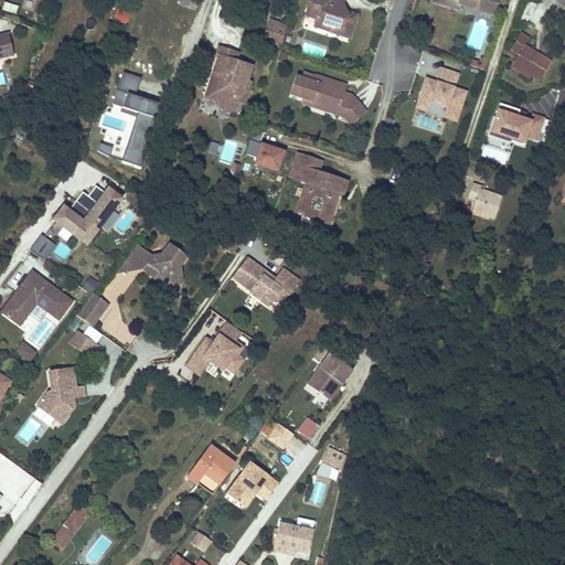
[(178,0),(177,6),(185,8),(194,11),(196,1),(192,0),(178,0)]
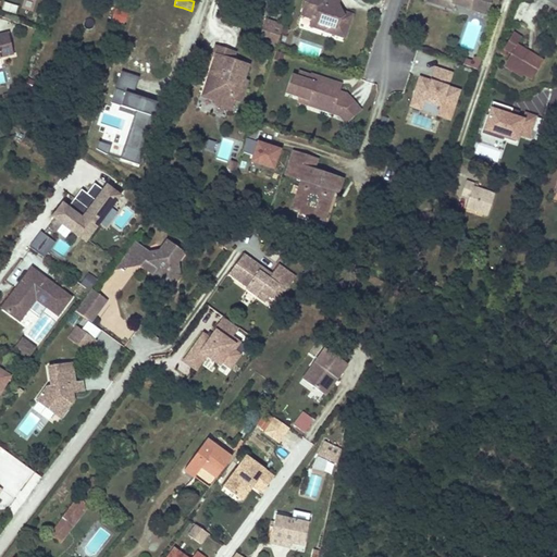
[(330,26),(346,32),(350,17),(342,15),(339,11),(337,4),(338,0),(305,0),(300,15),(311,19),(309,26),(322,31),(330,26)]
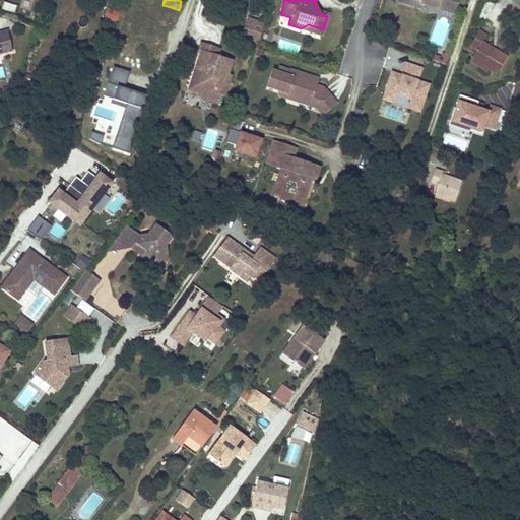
[(401,0),(411,4),(411,0),(424,0),(436,4),(436,6),(452,12),(455,0),(401,0)]
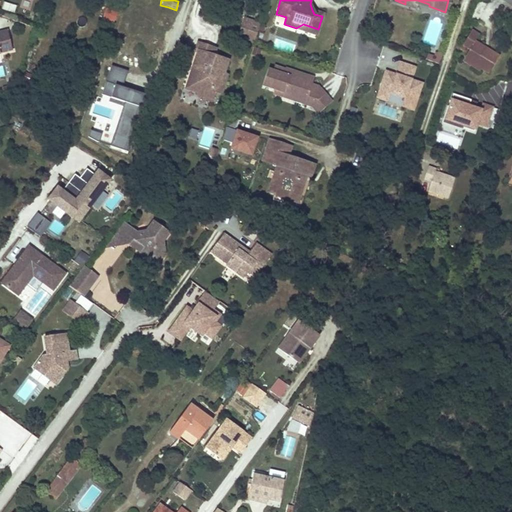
[(2,10),(14,14),(17,6),(4,2),(2,10)]
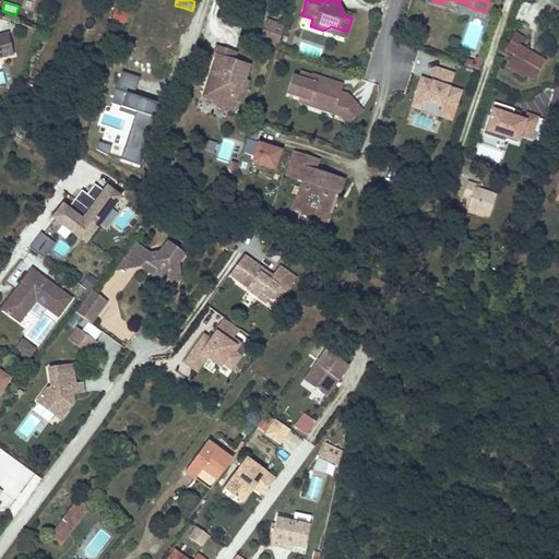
[(116,8),(111,20),(126,25),(130,13),(116,8)]
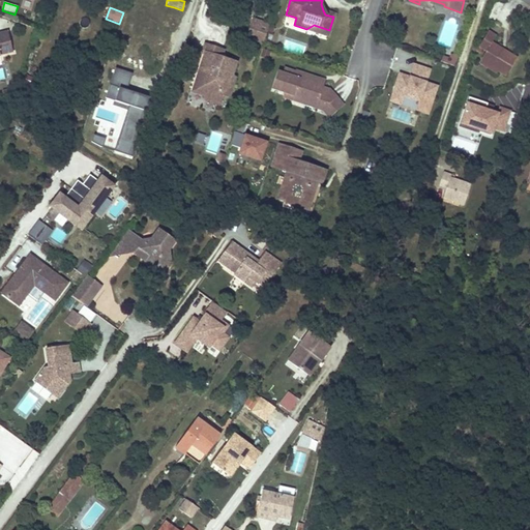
[(178,20),(166,16),(157,37),(169,41),(178,20)]
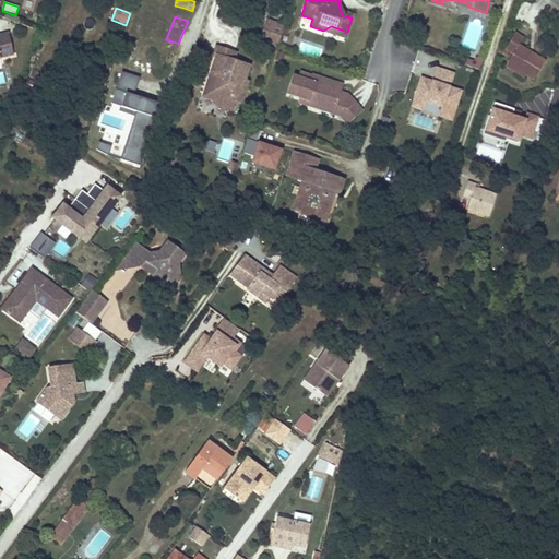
[(270,28),(268,33),(280,37),(283,27),(271,24),(270,28)]
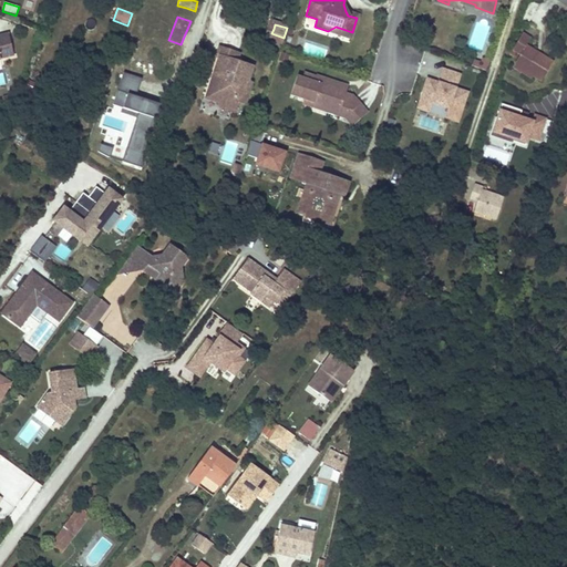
[(328,31),(350,38),(352,32),(336,27),(328,31)]
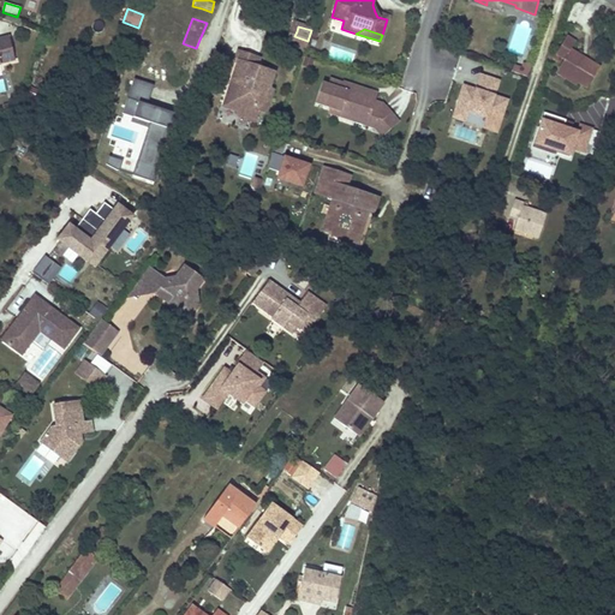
[(291,48),(304,53),(308,41),(294,36),(292,43),(291,48)]
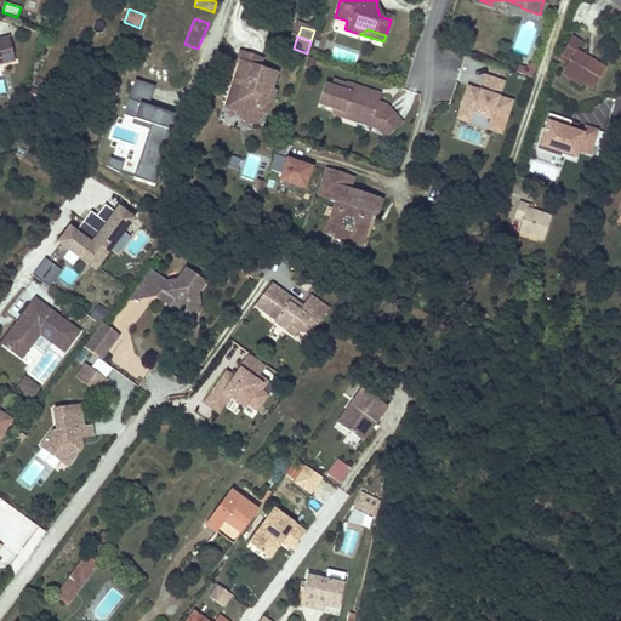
[(584,81),(587,84),(593,86),(605,67),(575,49),(580,41),(571,36),(562,53),(569,57),(564,66),(584,78),(582,80),(584,81)]
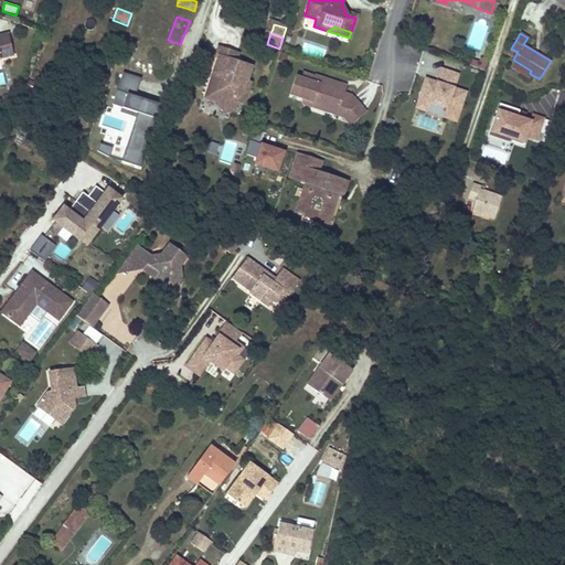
[(0,59),(13,55),(8,34),(0,35),(0,59)]
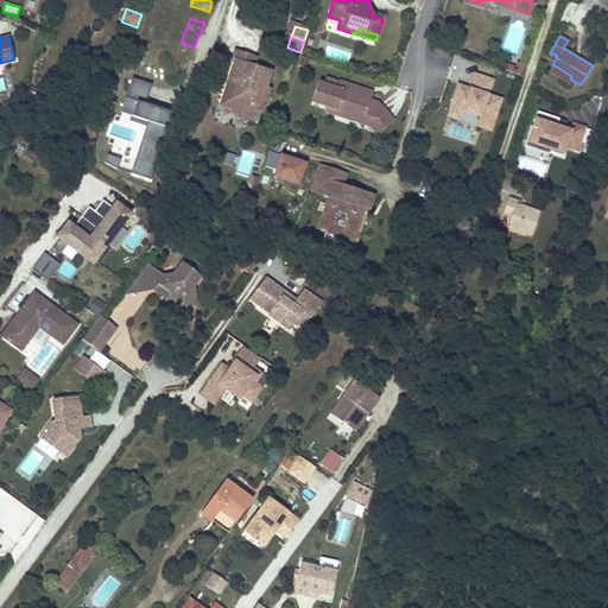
[(233,114),(249,67),(235,62),(226,89),(230,90),(228,97),(223,99),(220,108),(232,112),(233,114)]
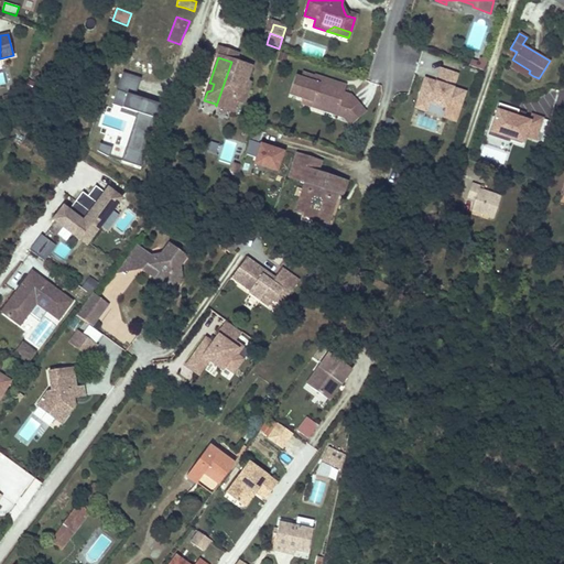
[(479,58),(476,67),(485,69),(488,61),(479,58)]
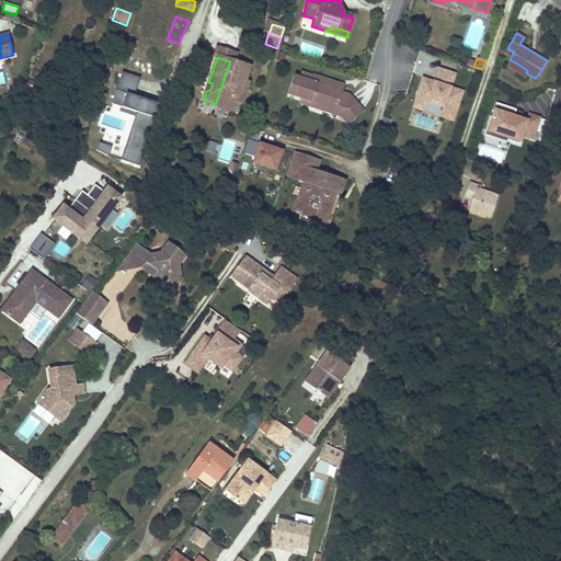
[(527,70),(510,59),(506,65),(526,77),(527,73),(526,72),(527,70)]
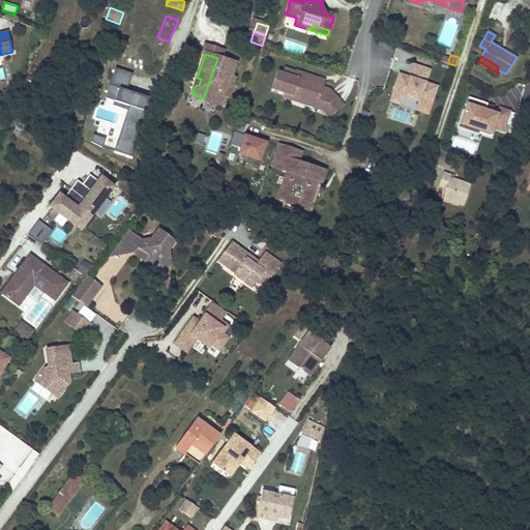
[(235,64),(217,58),(203,99),(205,102),(218,107),(222,96),(224,97),(235,64)]
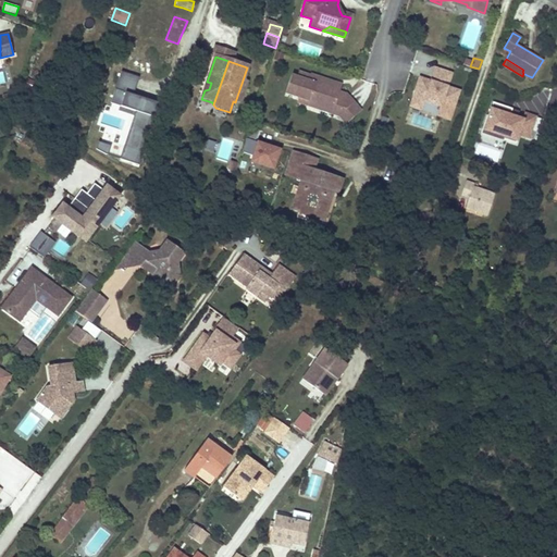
[(247,67),(235,102),(240,103),(247,86),(243,85),(248,67),(247,67)]
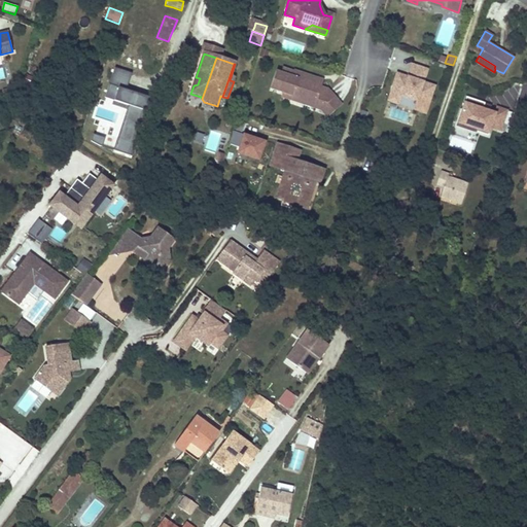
[(412,64),(408,76),(424,81),(427,69),(412,64)]
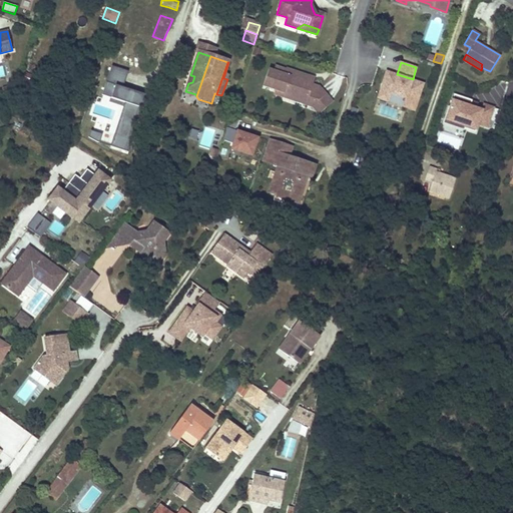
[(141,108),(146,95),(122,87),(128,71),(112,66),(102,95),(141,108)]
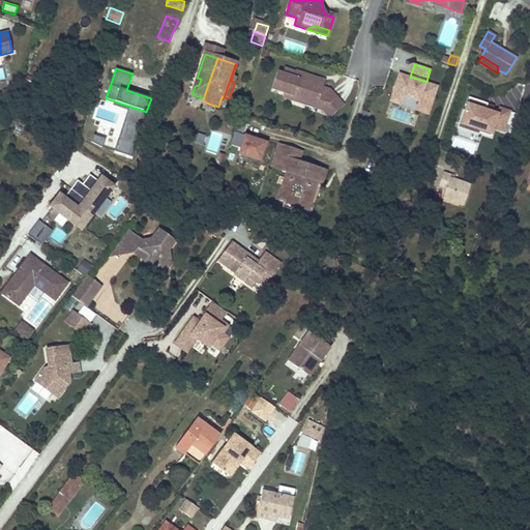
[(294,76),(295,72),(284,68),(282,74),(276,71),(271,89),(284,93),(293,95),(296,101),(301,104),(307,100),(316,104),(322,110),(336,97),(328,89),(321,87),(322,84),(304,78),(304,79),(294,76)]
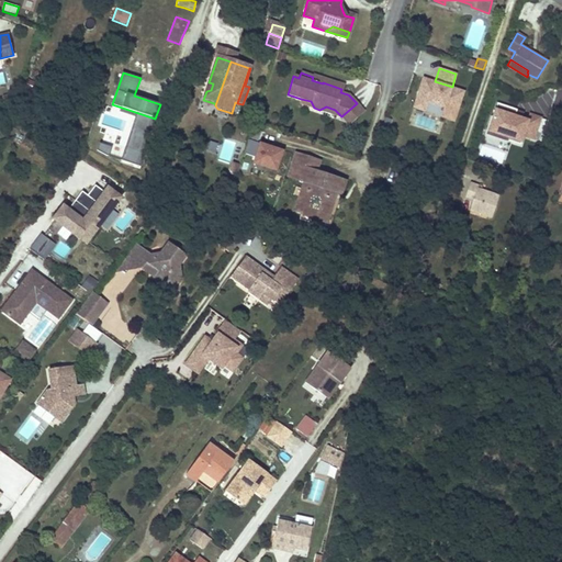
[(344,85),(313,76),(313,77),(312,80),(323,83),(323,82),(341,89),(344,85)]
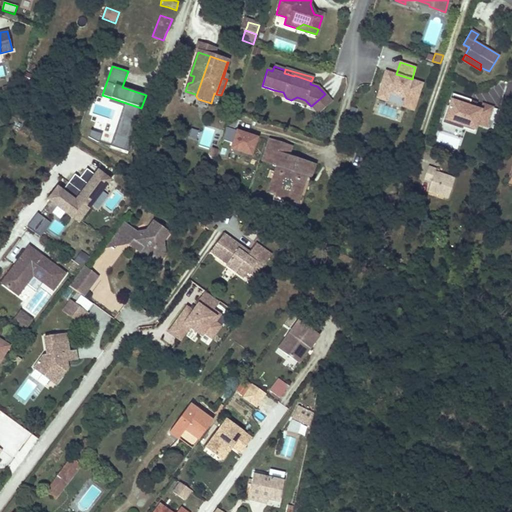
[(385,70),(376,98),(385,101),(388,91),(405,97),(402,107),(414,111),(423,82),(412,79),(396,74),(385,70)]
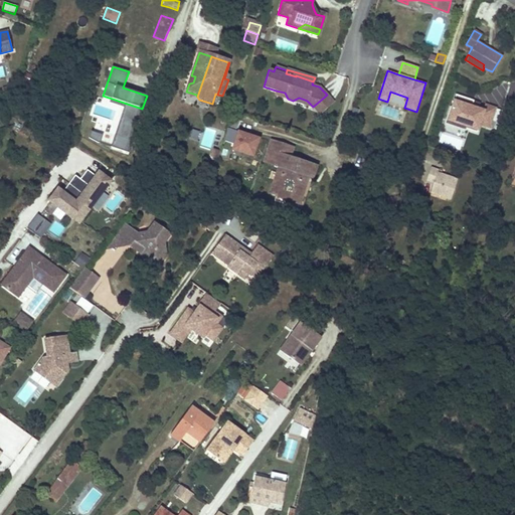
[(288,99),(285,93),(276,91),(274,95),(288,99)]
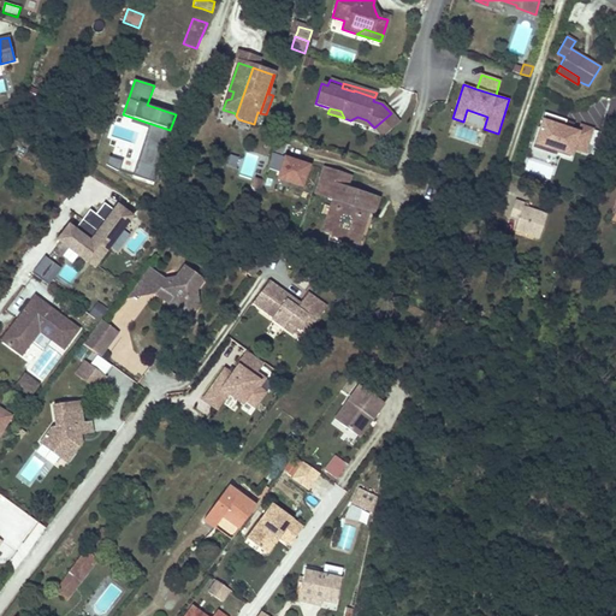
[(574,122),(544,112),(539,126),(535,125),(529,147),(556,154),(556,152),(569,157),(572,147),(584,150),(590,129),(580,126),(578,131),(572,129),(574,122)]
